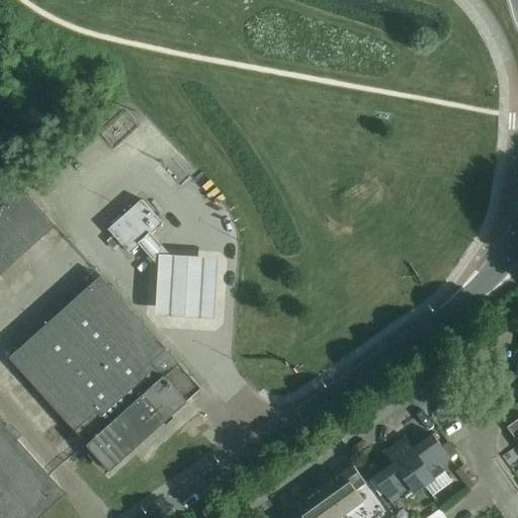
[(22,187),(0,207),(0,273),(55,225),(22,187)]
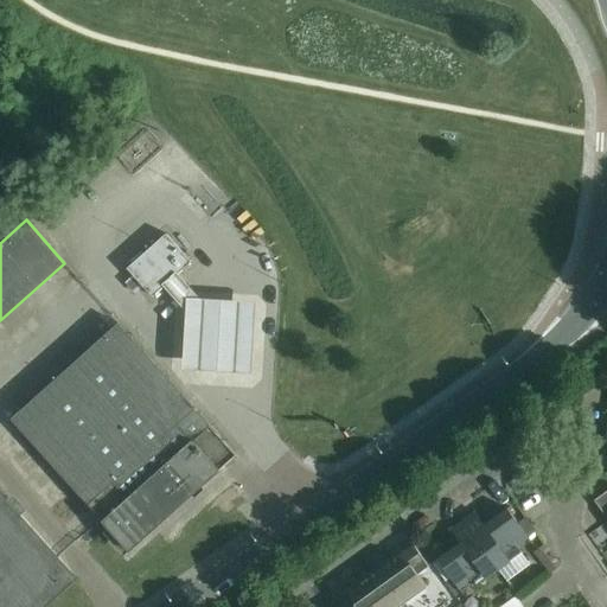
[(126,268),(152,296),(191,262),(165,234),(126,268)]
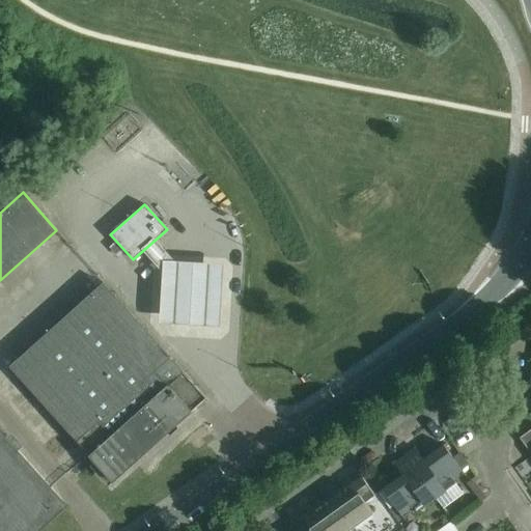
[(164,260),(158,324),(215,329),(221,266),(164,260)]
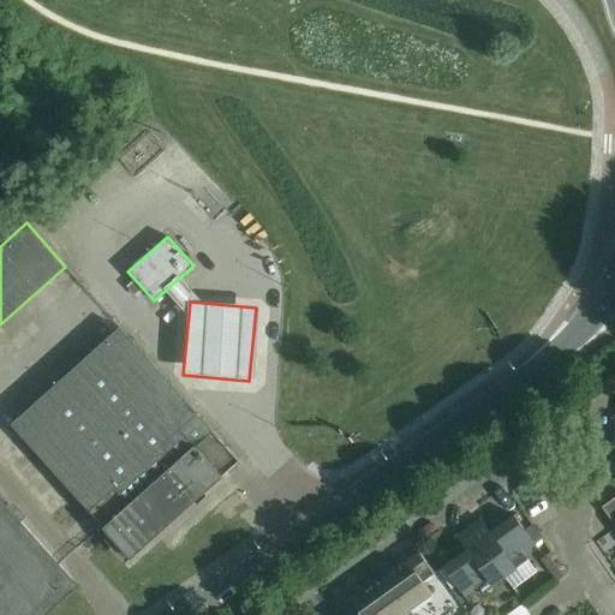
[(125,561),(130,556),(193,500),(196,503),(207,495),(203,491),(220,476),(221,477),(239,460),(119,327),(11,424),(76,496),(109,535),(105,538),(125,561)]
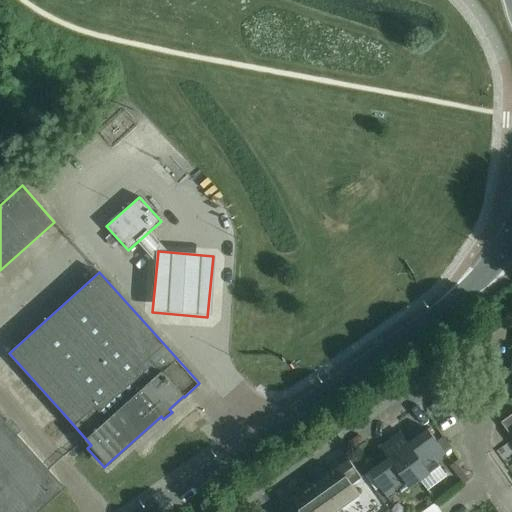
[(30,273),(13,285),(18,291),(35,279),(30,273)]
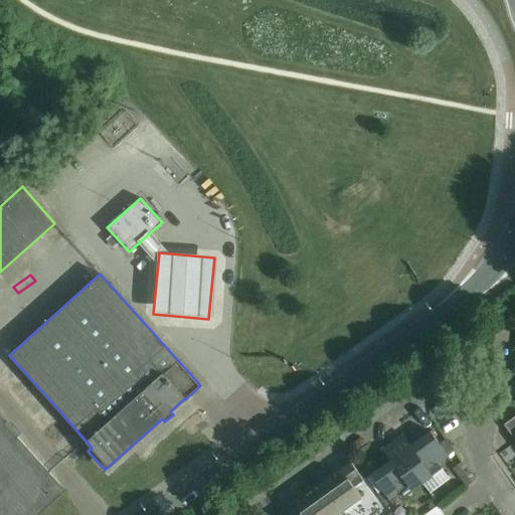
[(510,433),(514,428),(514,415),(504,423),(510,433)]
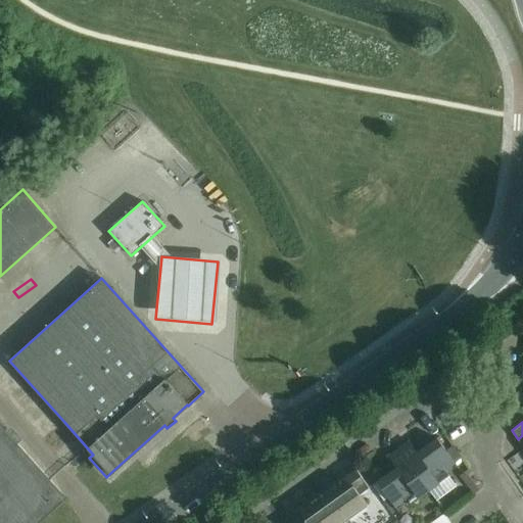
[(61,492),(17,443),(22,438),(11,426),(6,431),(0,424),(0,522),(38,522),(66,497),(61,492)]
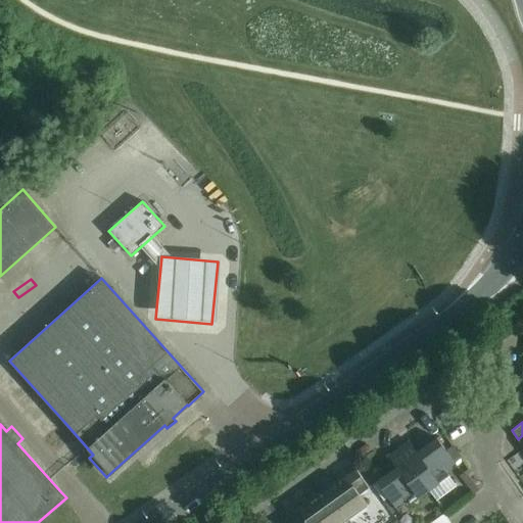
[(398,448),(429,490),(448,476),(442,466),(452,459),(437,438),(418,453),(409,440),(398,448)]
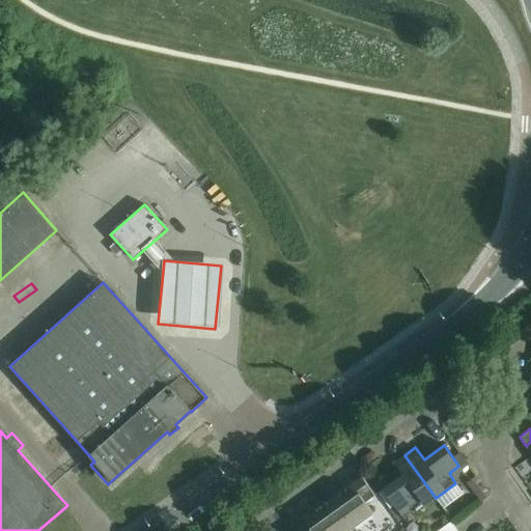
[(436,498),(404,455),(393,463),(402,476),(383,490),(397,510),(408,503),(415,512),(436,498)]
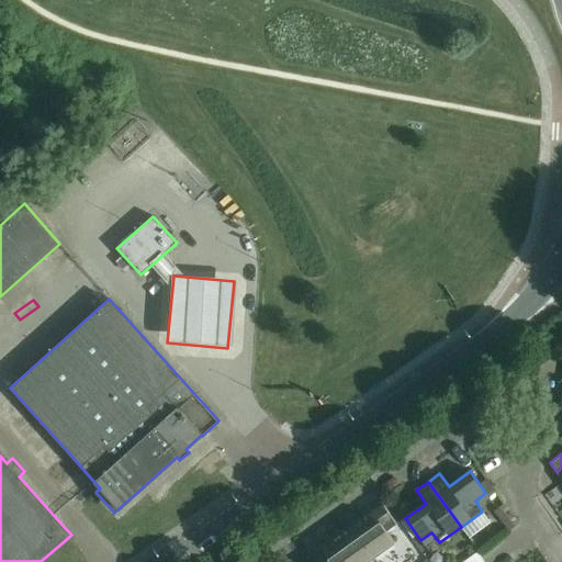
[(364,544),(373,557),(394,541),(386,529),(396,523),(382,503),(361,518),(374,538),(364,544)]
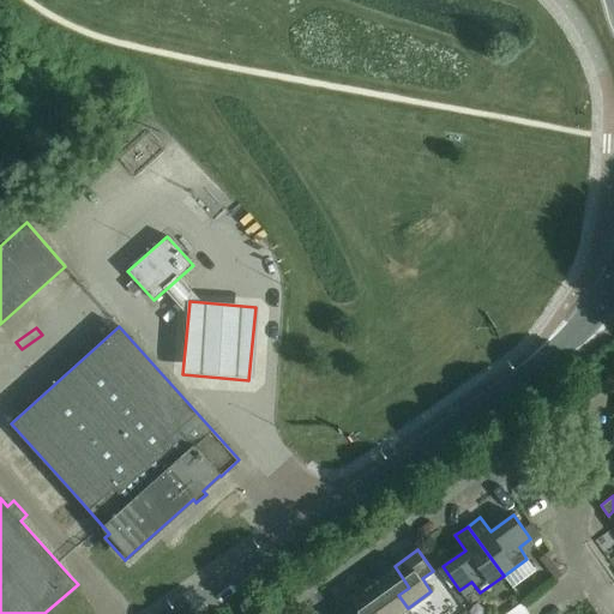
[(377,612),(378,613),(398,613),(408,608),(398,595),(409,588),(395,566),(373,581),(389,602),(377,612)]
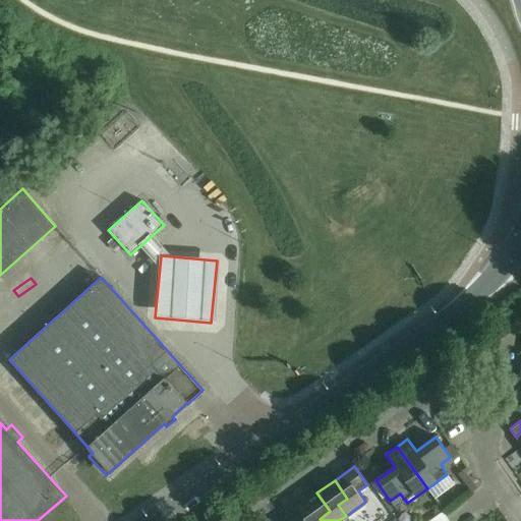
[(321,520),(320,519),(330,511),(316,493),(296,508),(305,520),(321,520)]
